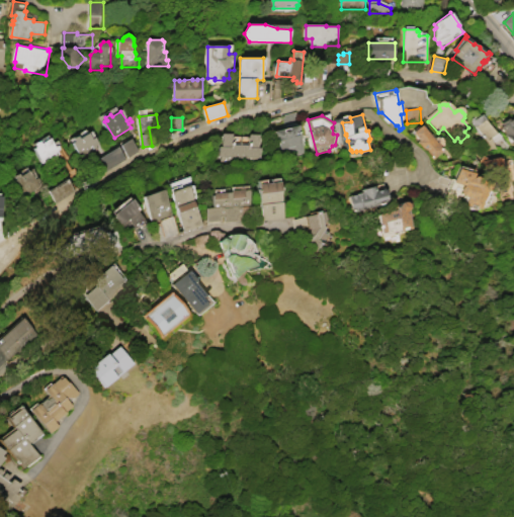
[(485,117),(503,139),(504,138),(511,149),(510,153),(499,153),(498,153),(491,153),(483,146),(488,142),(476,126),(485,117)]
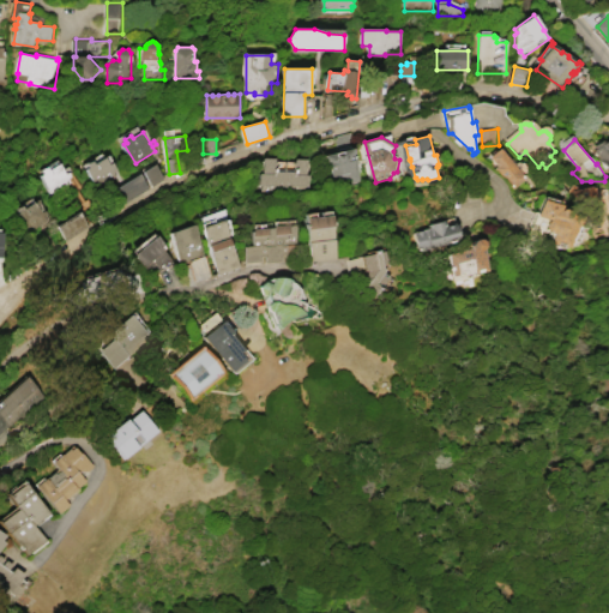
[(608,168),(595,151),(596,150),(595,148),(604,140),(607,143),(608,142),(608,168)]
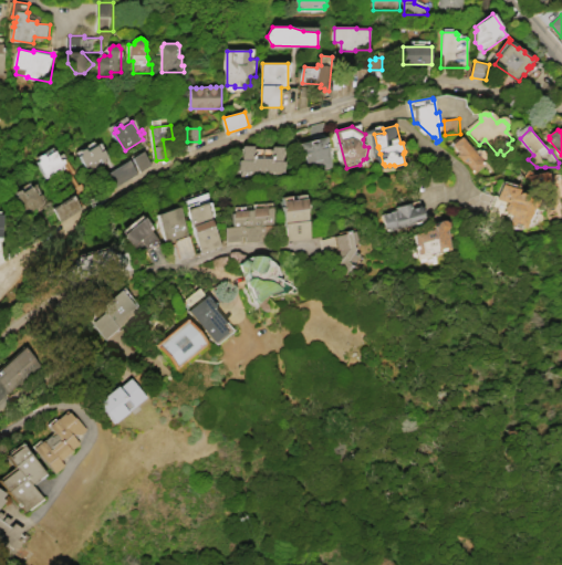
[(301,144),(328,136),(335,167),(312,173),(306,153),(303,154),(301,144)]
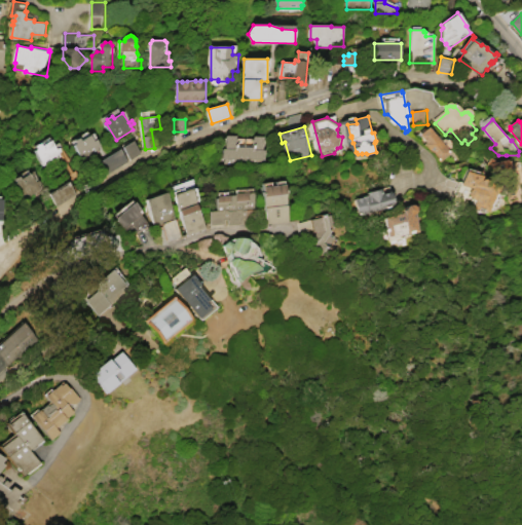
[(429,126),(452,152),(442,162),(425,144),(427,142),(420,135),(429,126)]
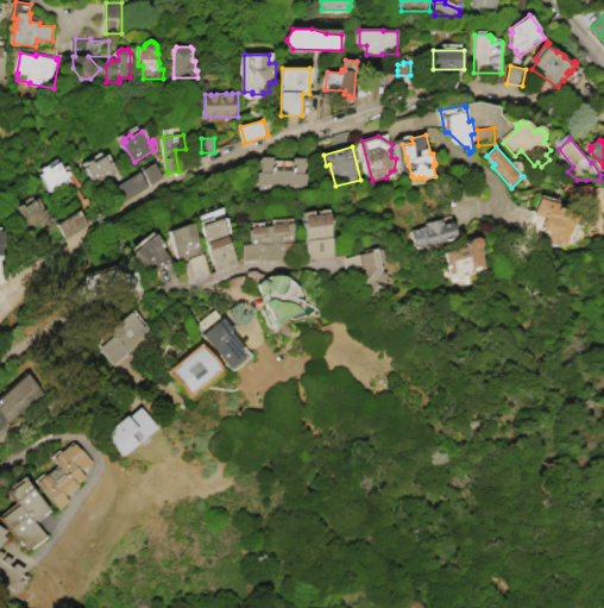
[(96,163),(107,156),(112,163),(114,161),(119,168),(115,170),(119,175),(100,187),(87,168),(90,165),(88,163),(94,158),(96,163)]
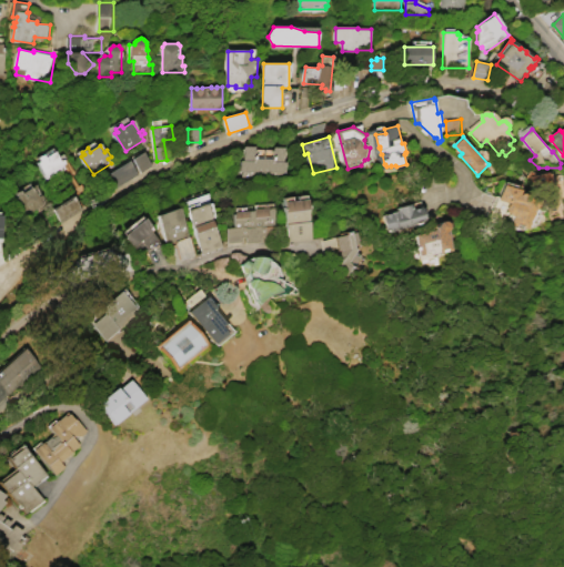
[(257,147),(257,150),(258,150),(258,159),(273,159),(274,150),(275,150),(275,147),(286,148),(286,162),(289,162),(289,173),(270,173),(270,172),(252,172),(252,173),(244,173),(244,171),(242,171),(242,161),(245,161),(245,147),(257,147)]
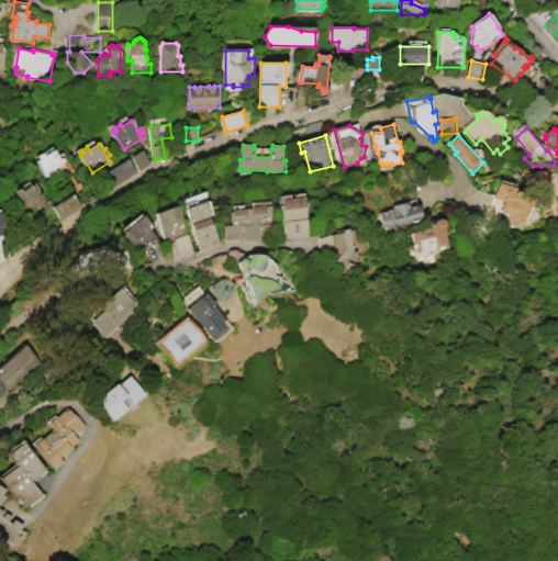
[(51,177),(40,160),(42,159),(40,155),(45,152),(47,156),(57,149),(64,159),(67,157),(69,161),(66,163),(68,166),(51,177)]
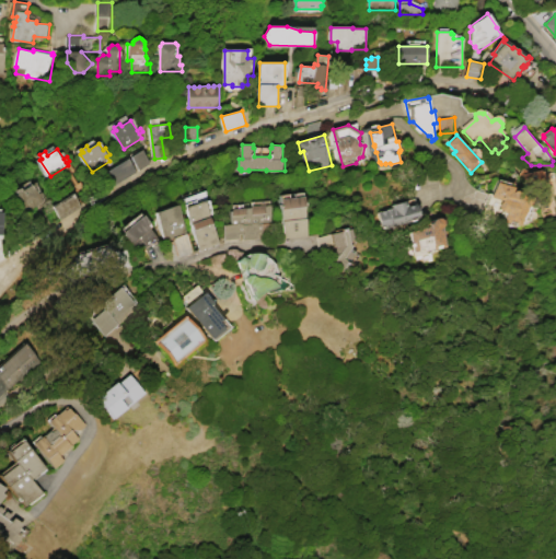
[(132,156),(143,150),(152,163),(142,171),(132,156)]
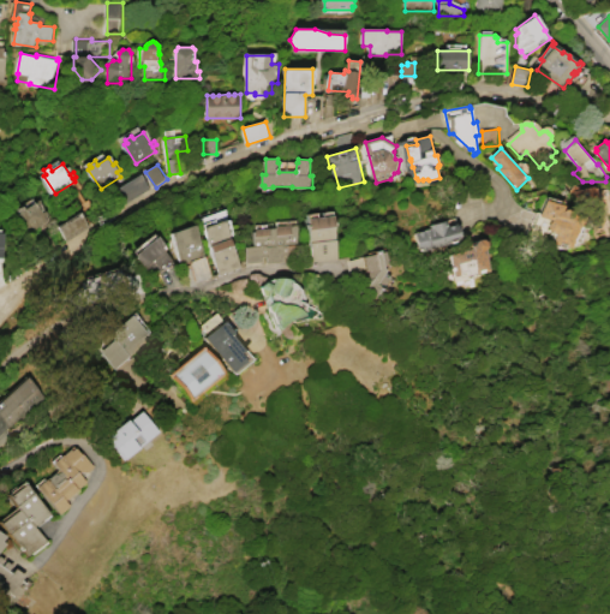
[(120,189),(143,174),(153,189),(130,203),(120,189)]
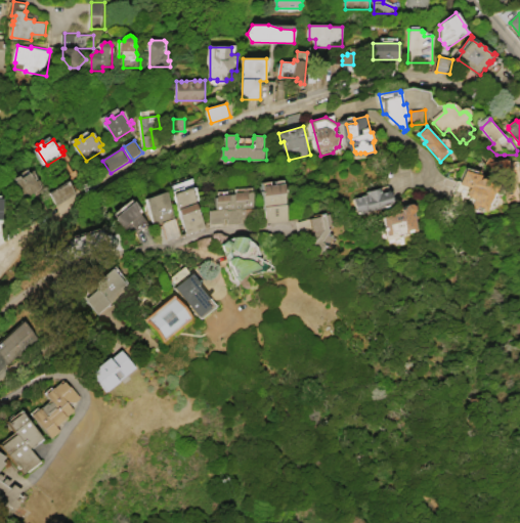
[(514,166),(519,183),(519,194),(519,200),(510,202),(505,183),(496,185),(490,163),(505,159),(508,161),(508,163),(514,166)]
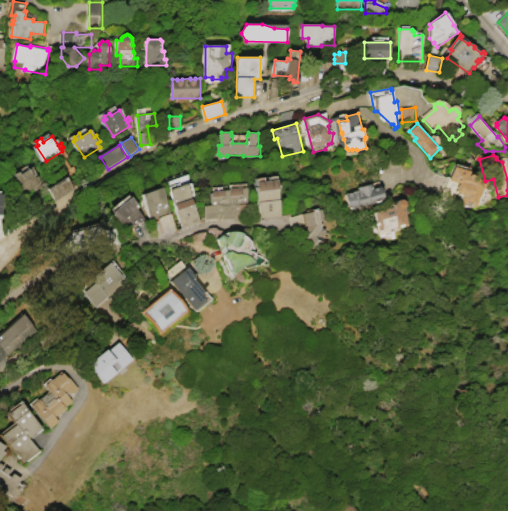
[(461,183),(450,180),(454,167),(468,171),(467,176),(468,176),(469,173),(476,176),(475,178),(484,181),(482,189),(487,190),(484,202),(478,201),(476,207),(463,202),(465,195),(460,193),(459,193),(458,192),(458,191),(458,190),(457,189),(458,187),(458,186),(458,185),(459,185),(460,184),(461,183)]
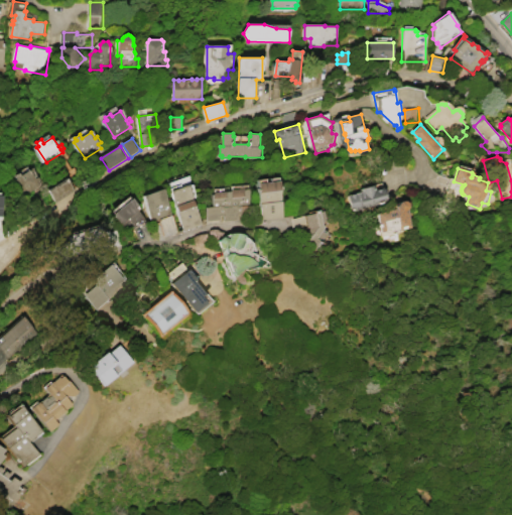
[(26,196),(16,179),(18,178),(16,175),(20,171),(23,175),(32,169),(37,178),(40,176),(42,180),(40,181),(42,185),(26,196)]
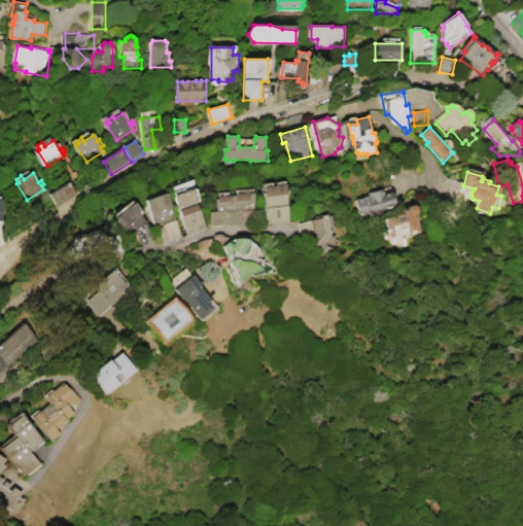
[(194,235),(182,188),(180,182),(187,179),(200,175),(202,183),(205,197),(212,228),(194,235)]
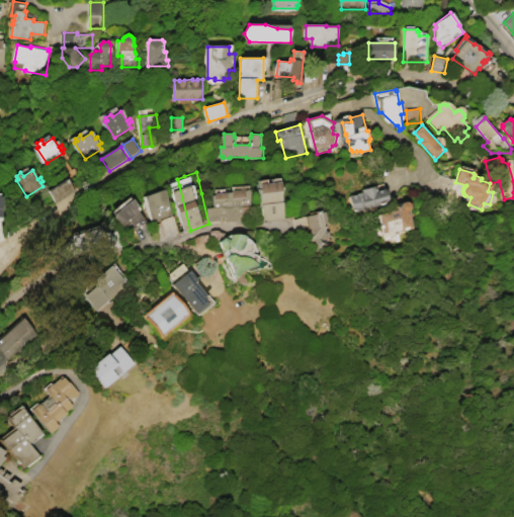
[(267,176),(288,174),(291,216),(270,219),(267,176)]
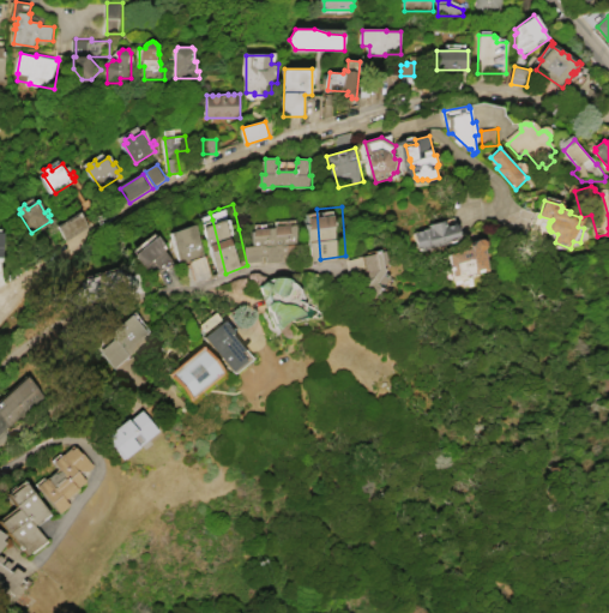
[(60,227),(83,211),(92,227),(70,241),(60,227)]
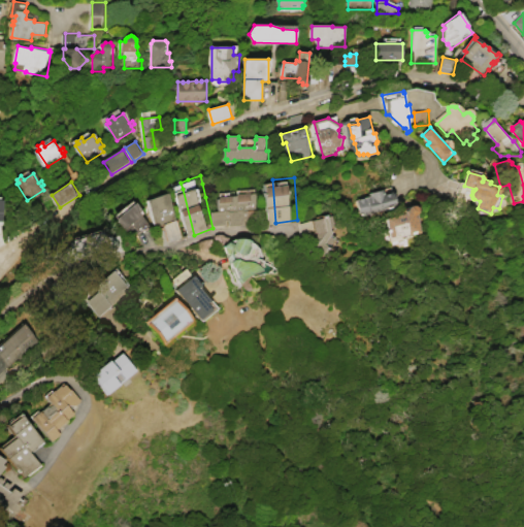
[(155,193),(175,186),(183,216),(162,224),(155,193)]
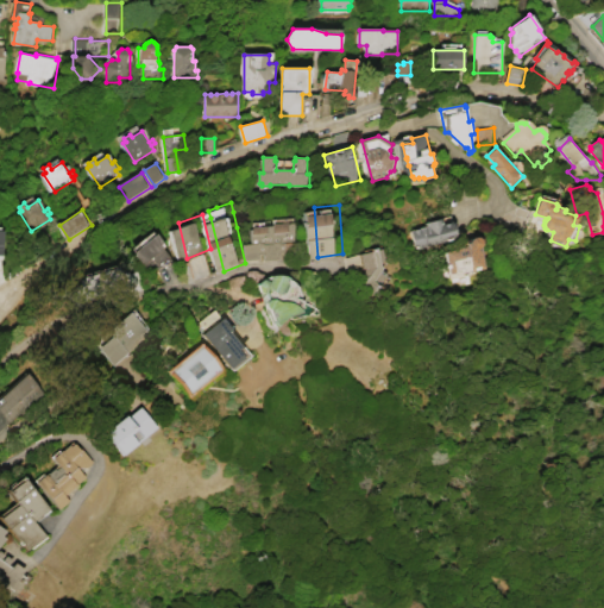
[(252,258),(251,240),(259,239),(258,220),(281,219),(281,217),(303,215),(304,251),(288,252),(288,258),(271,259),(271,252),(265,252),(266,258),(252,258)]
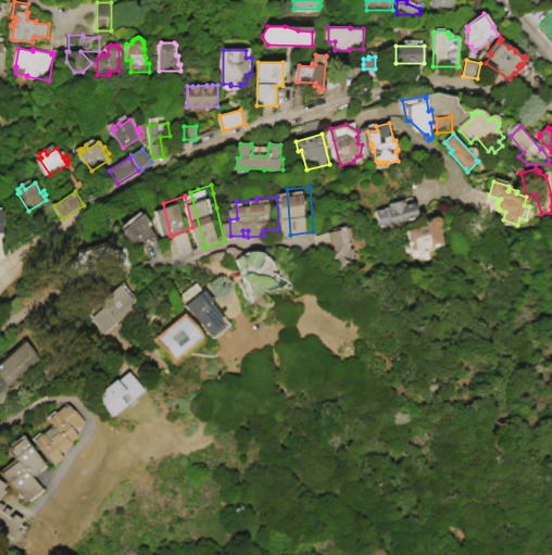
[(377,211),(390,206),(389,203),(401,200),(402,201),(403,201),(404,205),(403,205),(403,206),(406,206),(405,205),(411,203),(411,205),(413,204),(417,216),(385,225),(385,223),(380,224),(377,211)]
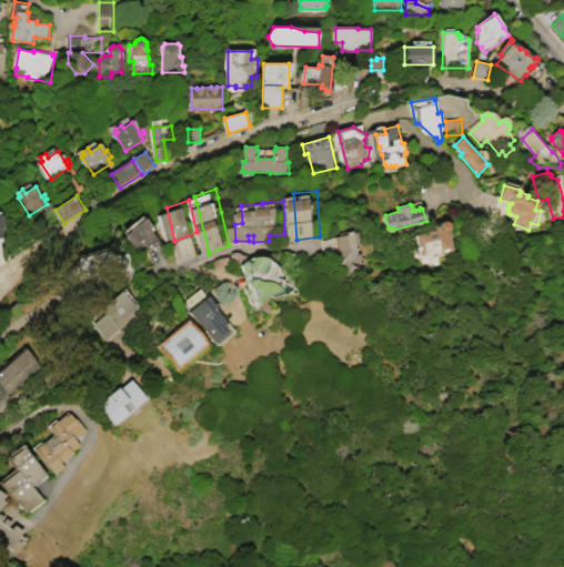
[(132,228),(153,210),(163,224),(160,226),(165,238),(170,249),(171,257),(160,264),(154,247),(151,250),(148,242),(142,245),(132,228)]
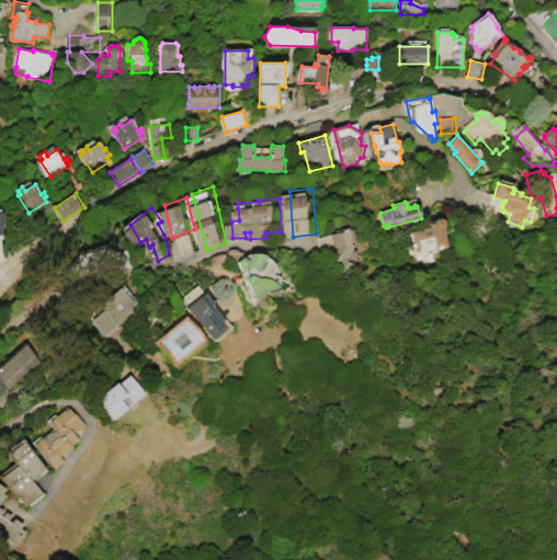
[(423,251),(420,226),(438,220),(436,218),(441,217),(441,216),(443,214),(447,212),(451,214),(453,218),(452,221),(454,231),(455,243),(436,249),(435,243),(430,244),(429,249),(423,251)]
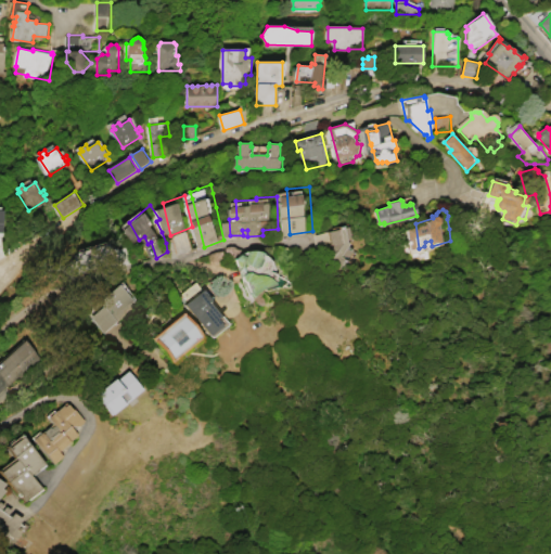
[(334,227),(356,221),(358,231),(355,235),(358,237),(355,243),(362,246),(349,270),(332,260),(341,243),(338,242),(334,227)]
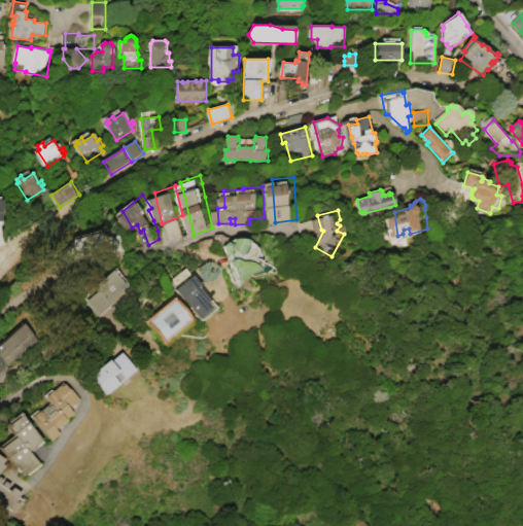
[(130,246),(111,251),(110,249),(77,258),(72,240),(104,232),(105,234),(108,234),(109,237),(112,236),(113,237),(126,234),(130,246)]
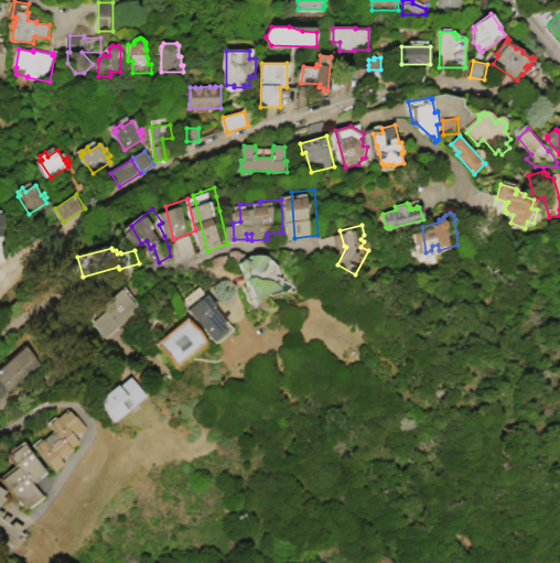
[(281,289),(267,295),(260,302),(258,302),(257,302),(256,302),(255,301),(254,301),(254,300),(248,285),(247,284),(247,283),(247,282),(247,280),(248,279),(247,277),(244,275),(245,271),(243,271),(239,263),(245,258),(250,260),(252,256),(258,255),(265,256),(269,257),(268,258),(275,262),(280,268),(281,270),(282,274),(283,279),(283,282),(282,287),(281,289)]
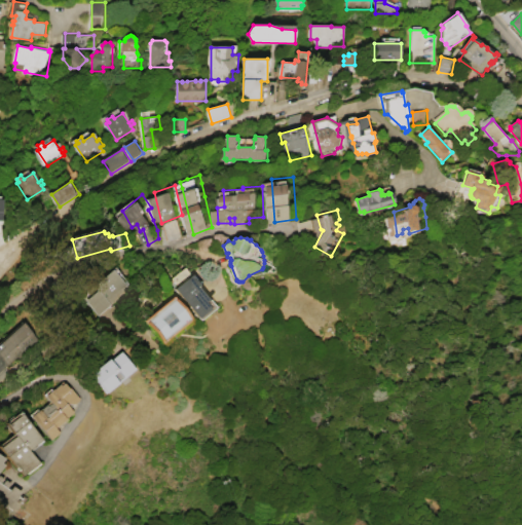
[(96,286),(115,269),(133,290),(101,316),(87,301),(99,291),(96,286)]
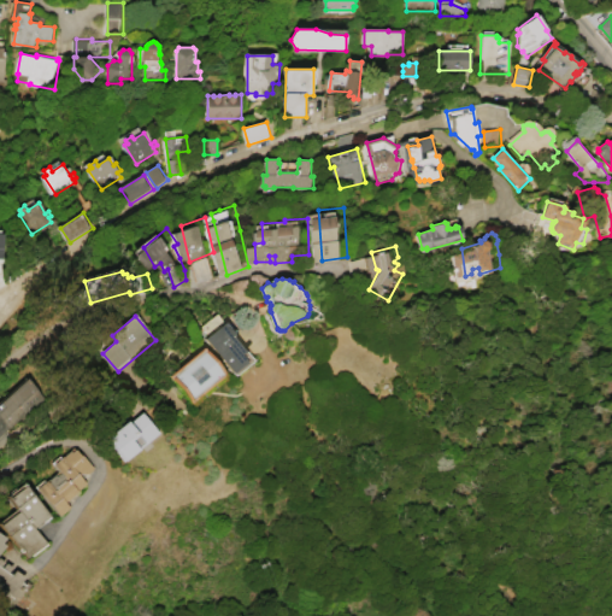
[(236,375),(206,339),(225,322),(236,335),(234,336),(254,361),(236,375)]
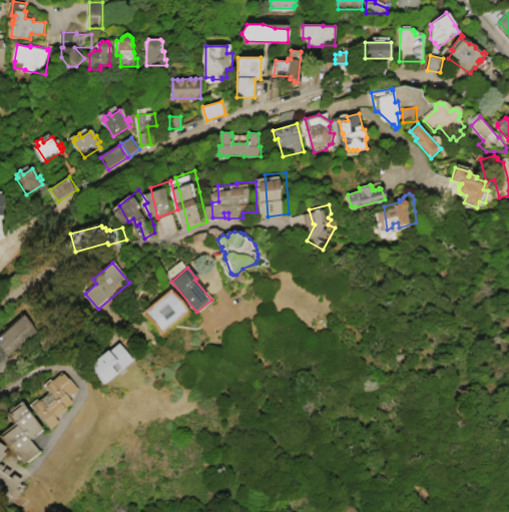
[(141,314),(170,290),(188,312),(159,336),(141,314)]
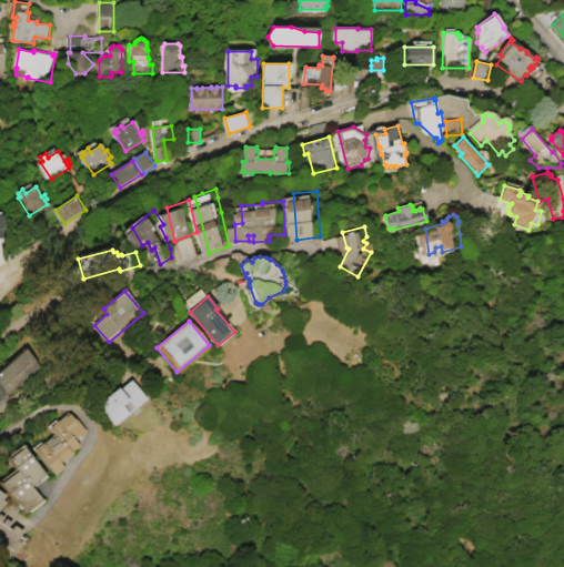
[(0,404),(0,372),(26,348),(42,367),(0,404)]
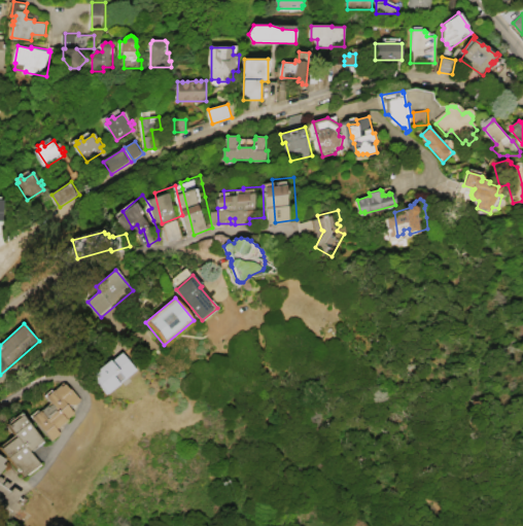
[(138,371),(108,394),(92,375),(110,359),(117,369),(118,366),(113,360),(123,352),(138,371)]
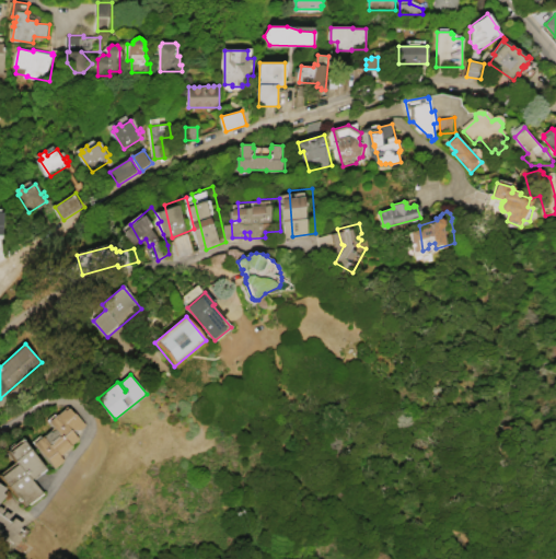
[(35,443),(44,435),(46,439),(47,437),(46,435),(50,431),(53,432),(56,429),(49,422),(57,415),(58,416),(65,409),(66,410),(70,407),(85,424),(76,434),(79,439),(60,455),(65,459),(57,467),(35,443)]
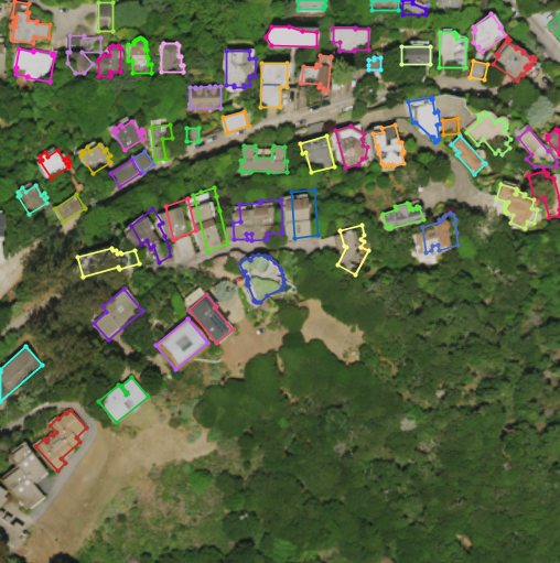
[(25,444),(49,472),(34,484),(45,497),(30,510),(6,480),(21,467),(11,455),(25,444)]
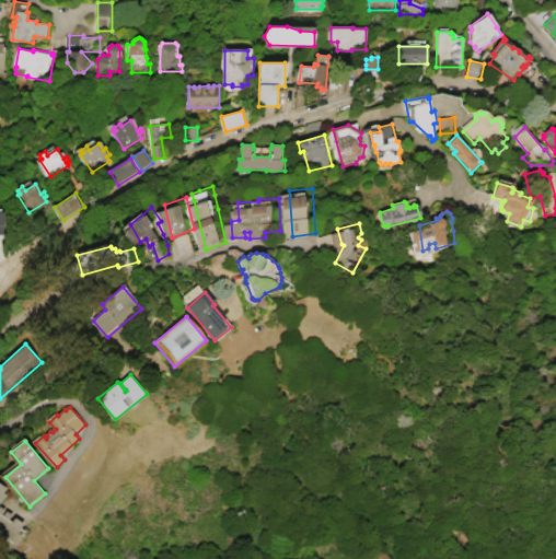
[(19,544),(12,538),(10,542),(0,534),(0,482),(8,489),(4,493),(9,496),(0,508),(0,512),(14,523),(18,517),(26,524),(23,528),(26,532),(19,544)]
